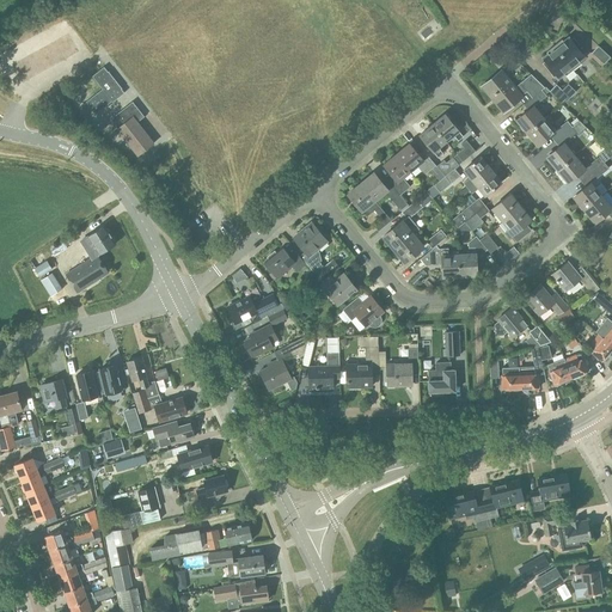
[(562,40),(554,46),(574,71),(581,63),(579,61),(585,56),(582,55),(586,53),(574,38),(570,40),(569,38),(564,42),(562,40)]
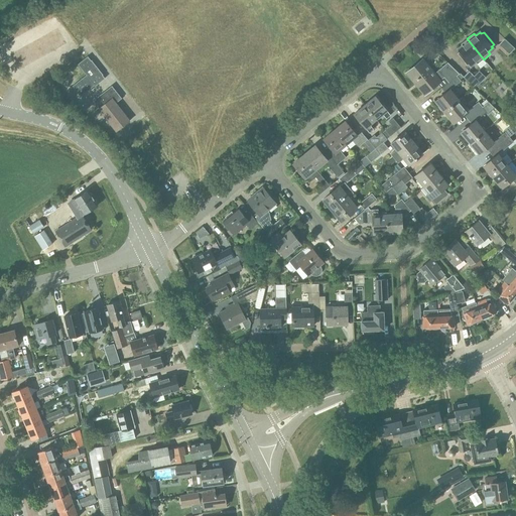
[(477,65),(484,59),(467,38),(461,43),(463,46),(458,49),(460,51),(457,53),(467,66),(470,63),(471,66),(475,61),(477,65)]
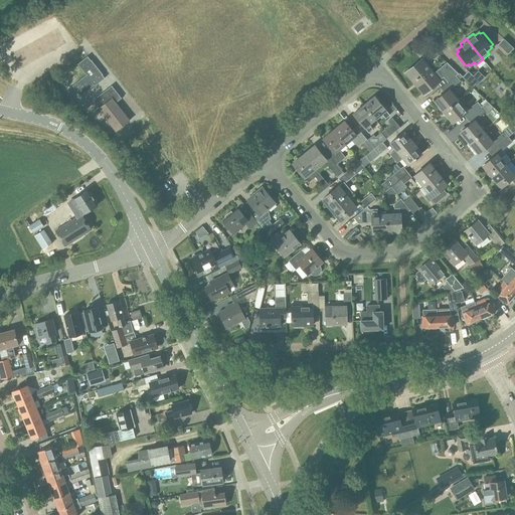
[(513,48),(503,38),(499,43),(509,53),(513,48)]
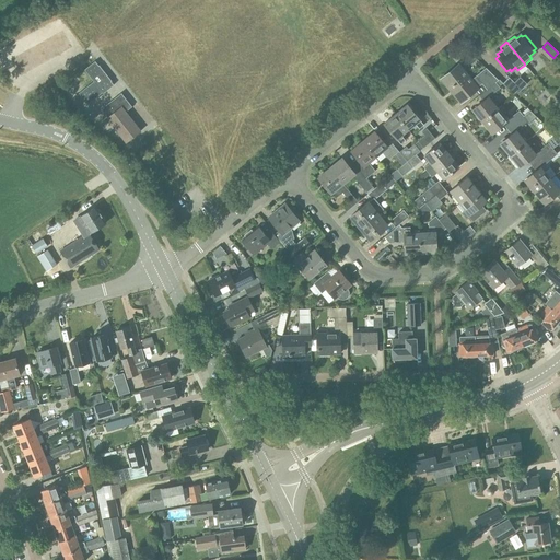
[(84,69),(94,81),(79,93),(88,105),(103,93),(114,85),(111,81),(112,81),(100,65),(98,66),(95,61),(84,69)]
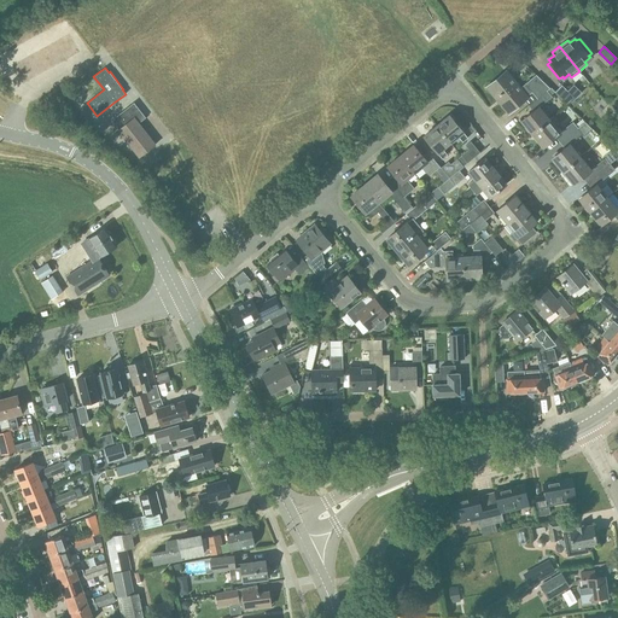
[(547,91),(551,88),(536,75),(519,88),(506,73),(488,87),(508,112),(523,99),(532,92),(538,98),(547,91)]
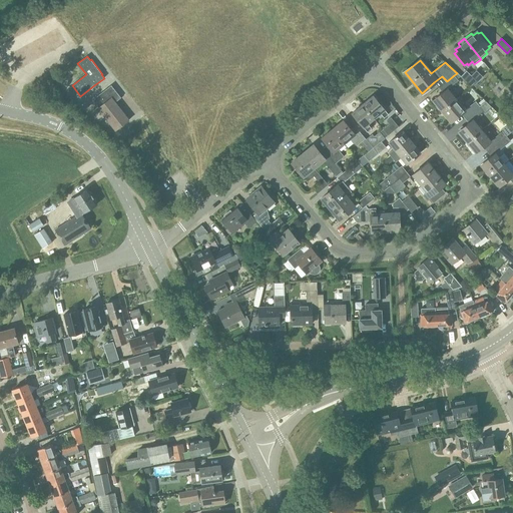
[(470,86),(476,80),(466,70),(460,76),(470,86)]
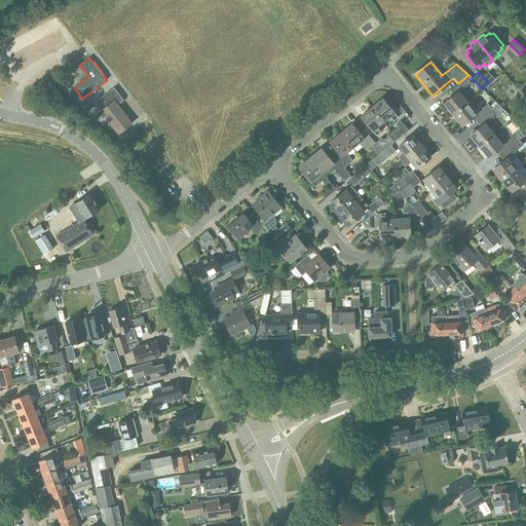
[(502,87),(509,84),(502,74),(496,77),(502,87)]
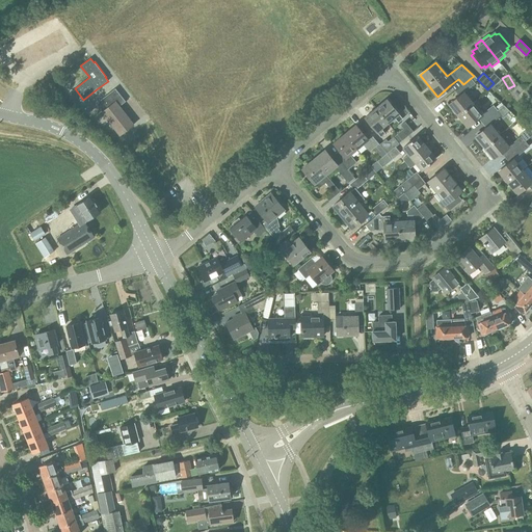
[(468,89),(475,83),(472,80),(471,78),(463,84),(468,89)]
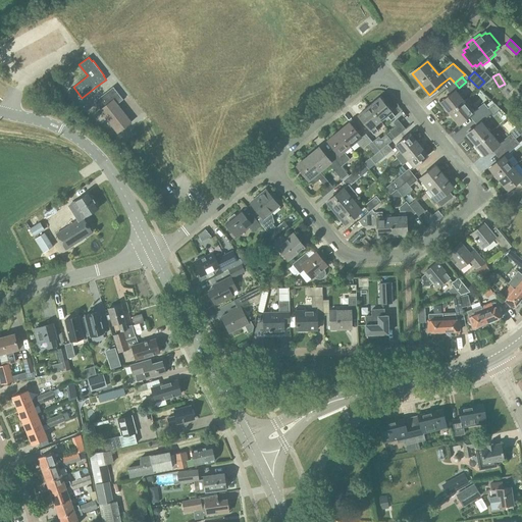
[(519,101),(521,97),(521,76),(509,92),(519,101)]
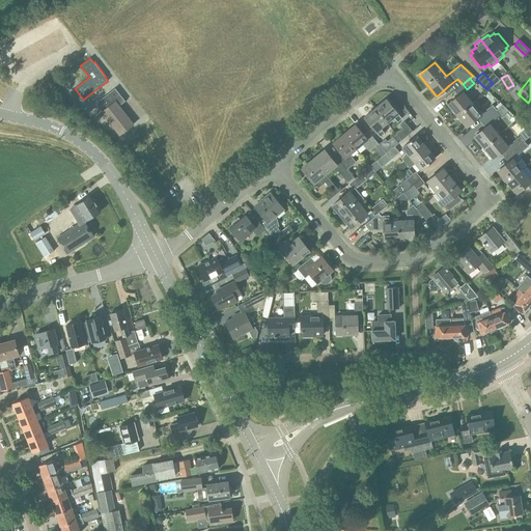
[(115,88),(95,104),(102,111),(101,112),(119,135),(134,124),(119,106),(126,102),(115,88)]
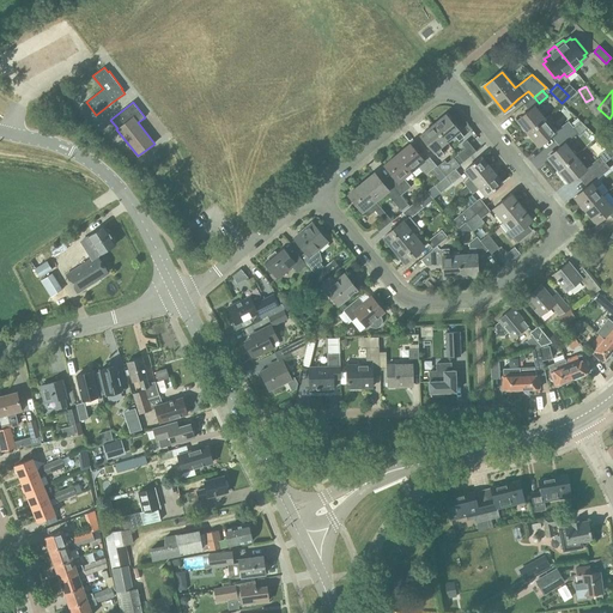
[(517,120),(529,134),(546,120),(534,107),(517,120)]
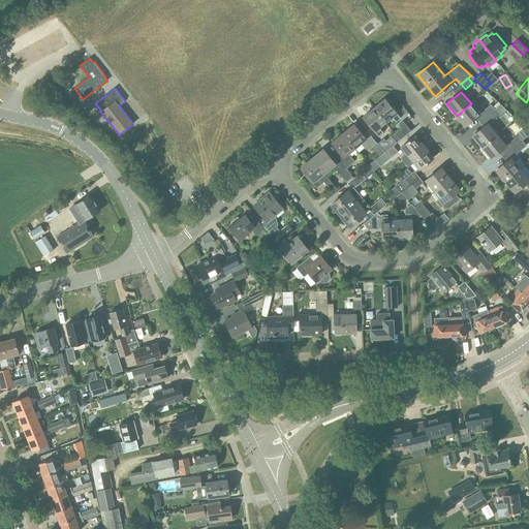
[(374,107),(385,122),(392,117),(396,122),(400,118),(397,113),(396,113),(384,99),(374,107)]
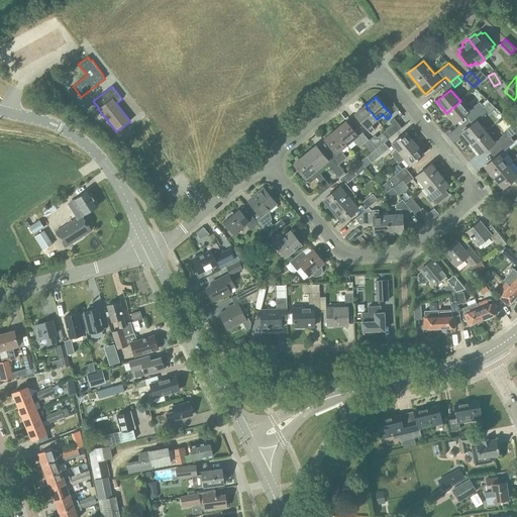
[(454,123),(469,111),(460,101),(446,113),(454,123)]
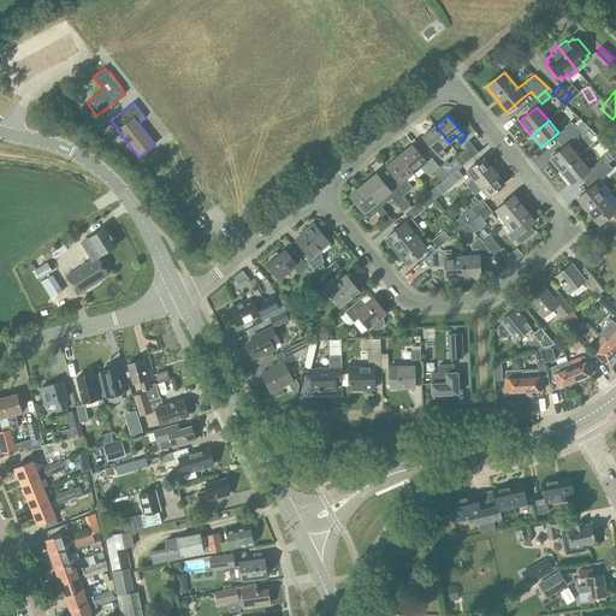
[(561,130),(566,136),(575,128),(570,122),(561,130)]
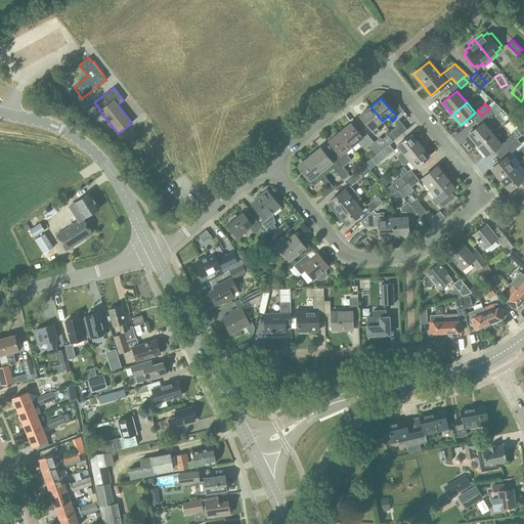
[(501,110),(496,103),(489,108),(481,116),(485,121),(493,114),(495,116),(501,110)]
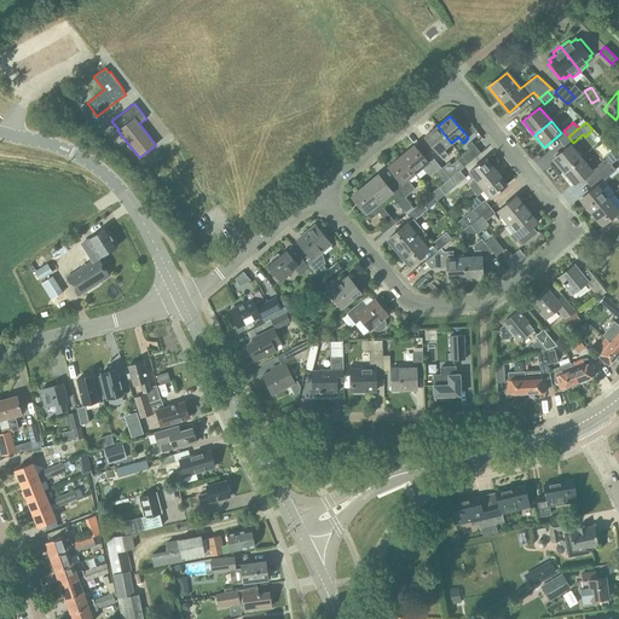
[(444,149),(451,143),(438,126),(424,137),(438,154),(443,158),(447,155),(444,149)]
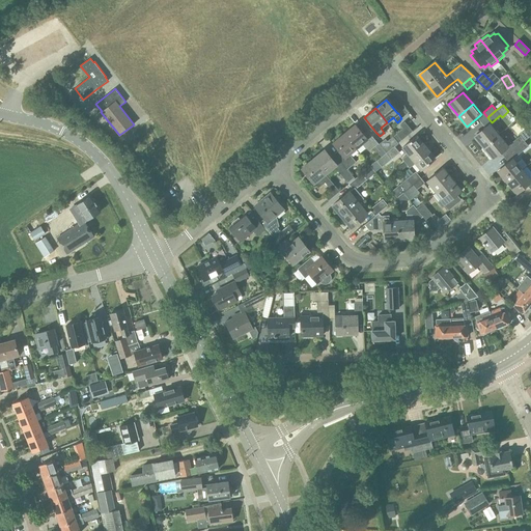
[(401,140),(412,131),(404,121),(399,126),(402,130),(396,134),(401,140)]
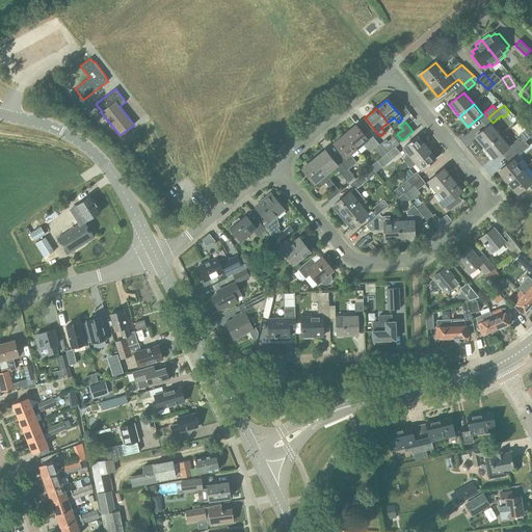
[(475,136),(485,148),(500,136),(489,124),(475,136)]
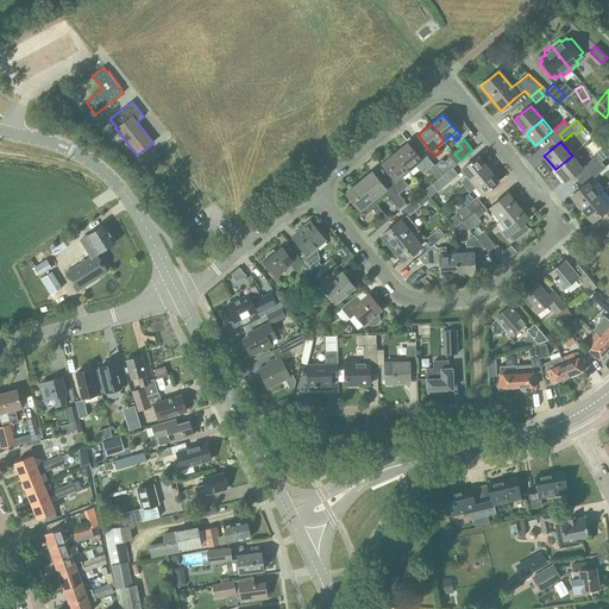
[(407,143),(395,154),(408,170),(415,164),(424,173),(433,164),(421,150),(416,154),(407,143)]
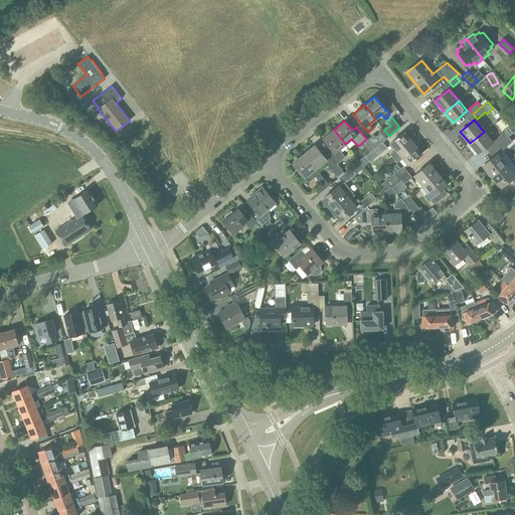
[(334,130),(323,139),(328,144),(326,145),(329,149),(326,152),(337,164),(345,157),(340,151),(345,146),(344,145),(345,144),(334,130)]
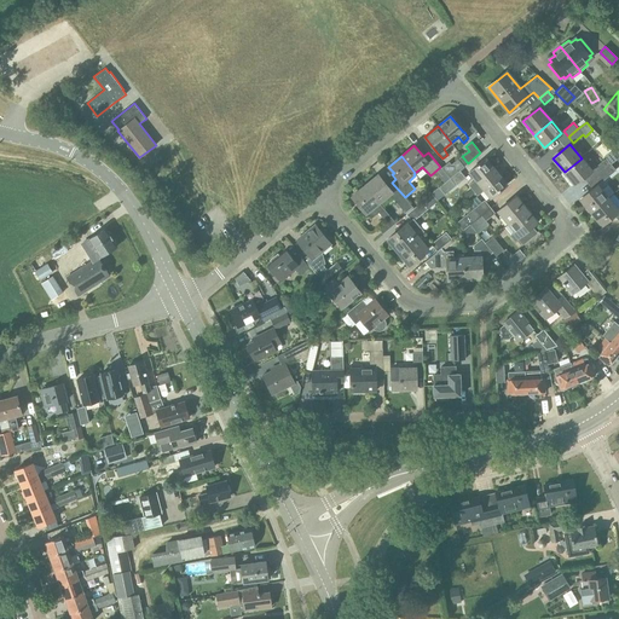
[(463,195),(466,197),(473,191),(480,185),(496,172),(485,158),(469,172),(475,179),(468,185),(472,189),(463,195)]
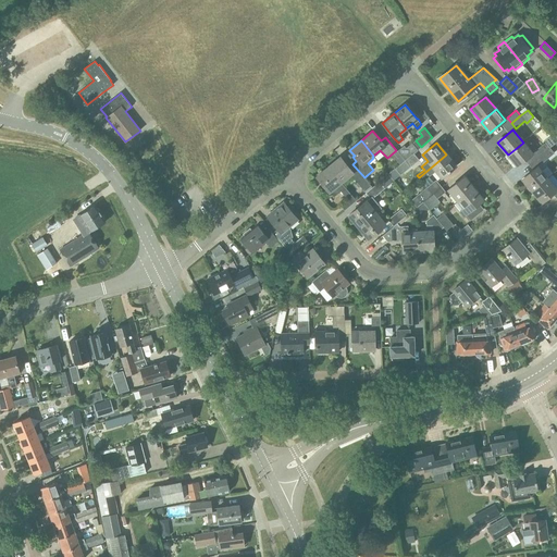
[(517,166),(532,153),(523,143),(508,155),(517,166)]
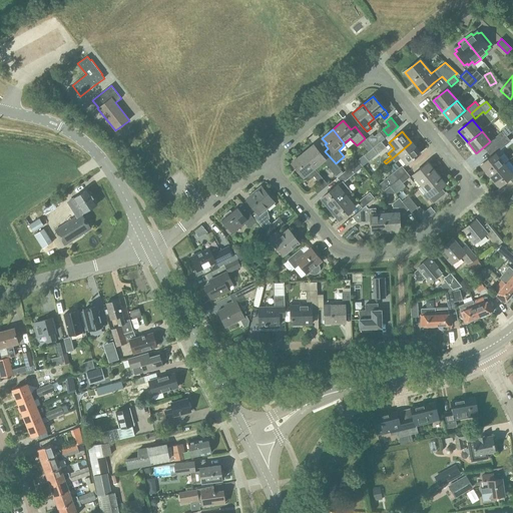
[(373,148),(388,136),(385,132),(381,135),(379,132),(374,136),(371,133),(366,138),(373,148)]
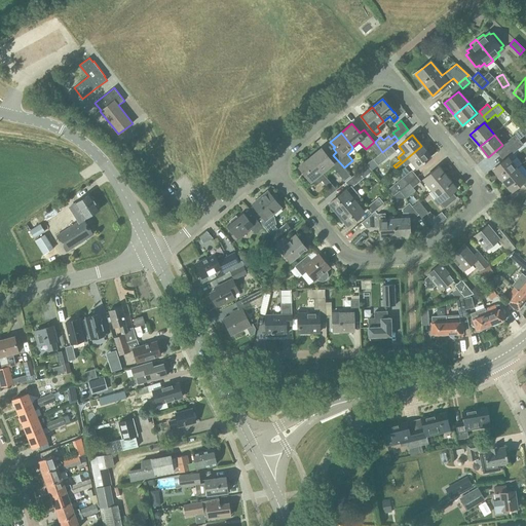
[(514,136),(504,143),(508,148),(518,141),(514,136)]
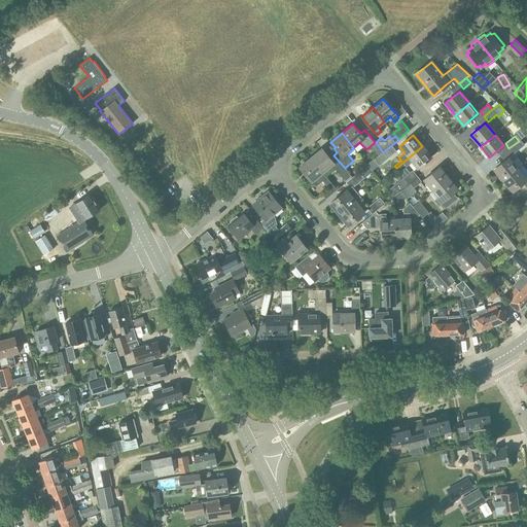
[(508,148),(506,150),(511,155),(524,145),(520,140),(519,141),(508,148)]
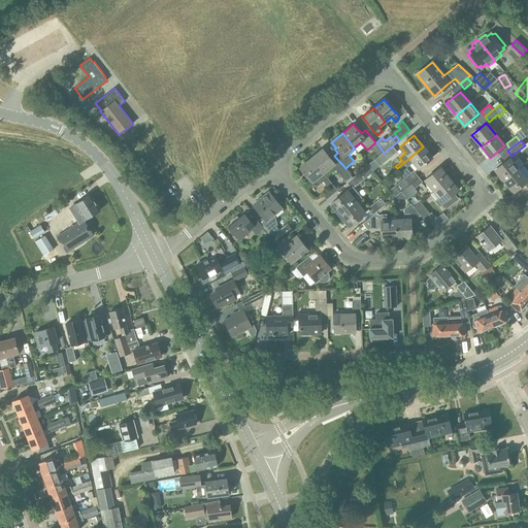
[(432,158),(423,146),(409,158),(403,163),(397,168),(398,170),(404,164),(407,167),(413,162),(419,169),(432,158)]
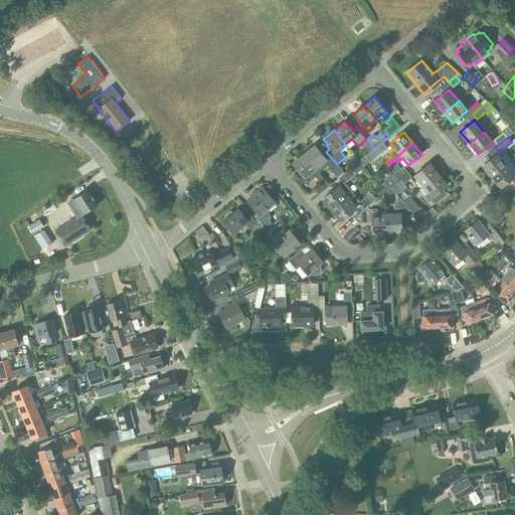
[(314,145),(304,155),(315,169),(324,162),(336,176),(336,177),(337,177),(343,172),(337,164),(326,152),(322,155),(314,145)]
